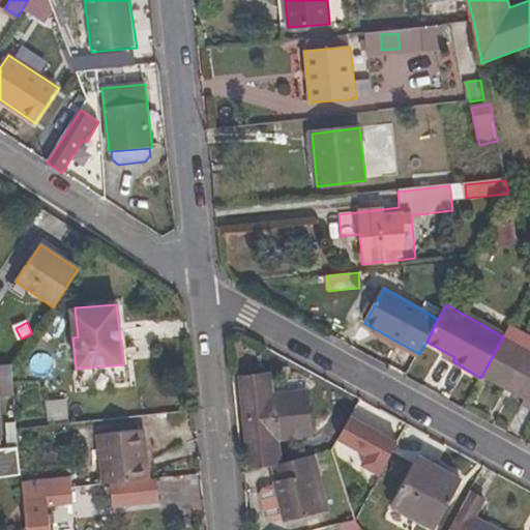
[(481,377),(525,401),(521,407),(529,411),(529,337),(508,326),(503,336),(481,377)]
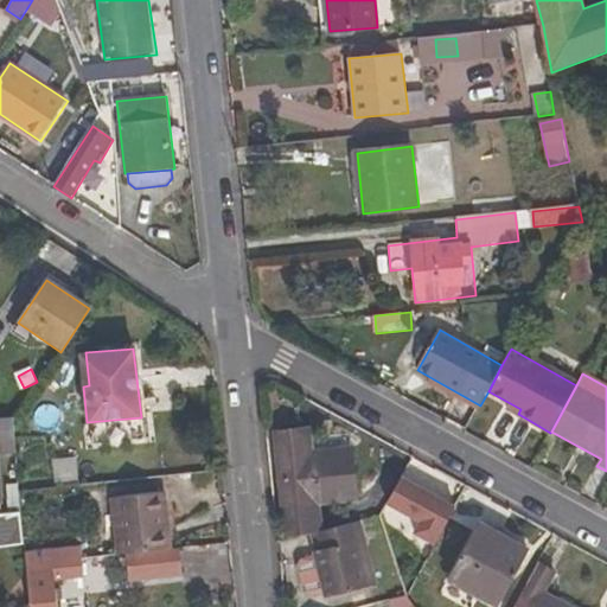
[(434,379),(430,385),(477,411),(480,406),(434,379)]
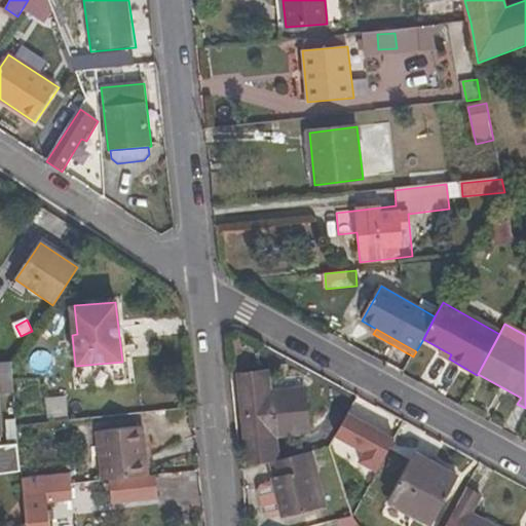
[(54,346),(32,352),(39,377),(62,372),(54,346)]
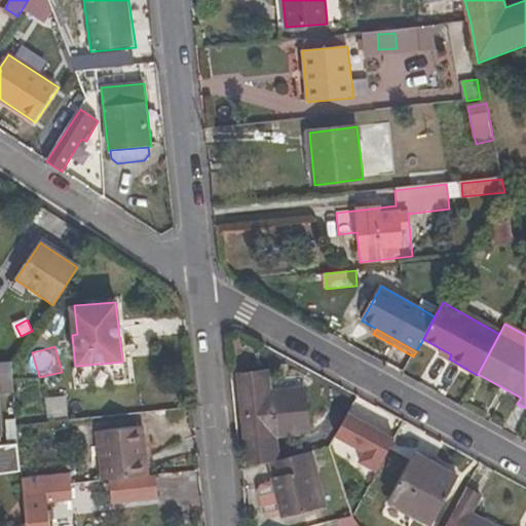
[(451,354),(442,349),(439,353),(449,359),(451,354)]
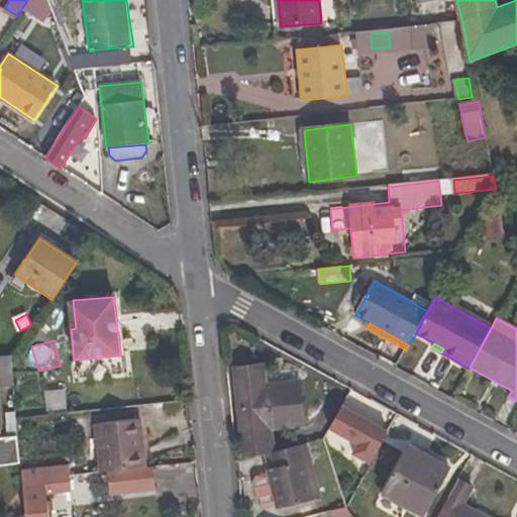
[(0,357),(0,429),(1,430),(0,420),(8,420),(7,410),(15,410),(10,362),(9,356),(0,357)]
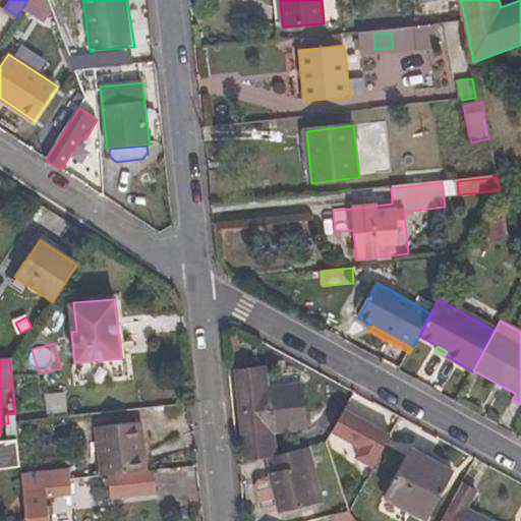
[(266,366),(256,367),(259,390),(268,389),(266,366)]
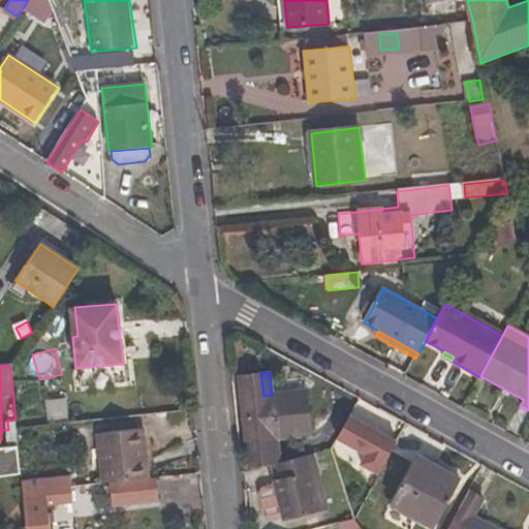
[(263,396),(260,373),(238,376),(248,469),(268,464),(269,464),(279,461),(277,439),(309,435),(304,392),(272,395),(263,396)]
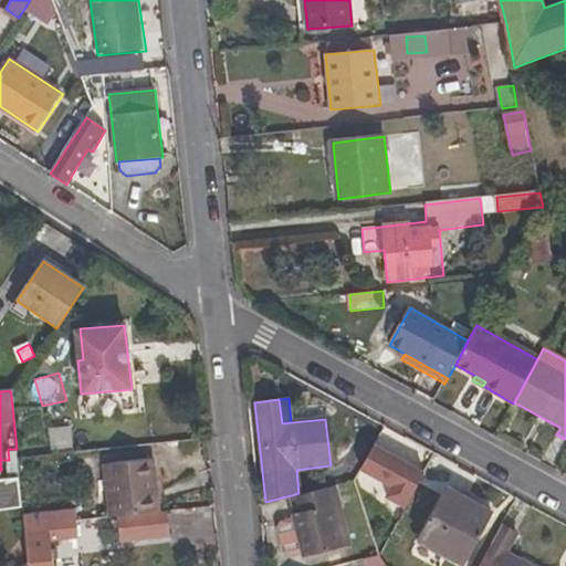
[(53,452),(74,449),(72,427),(50,429),(53,452)]
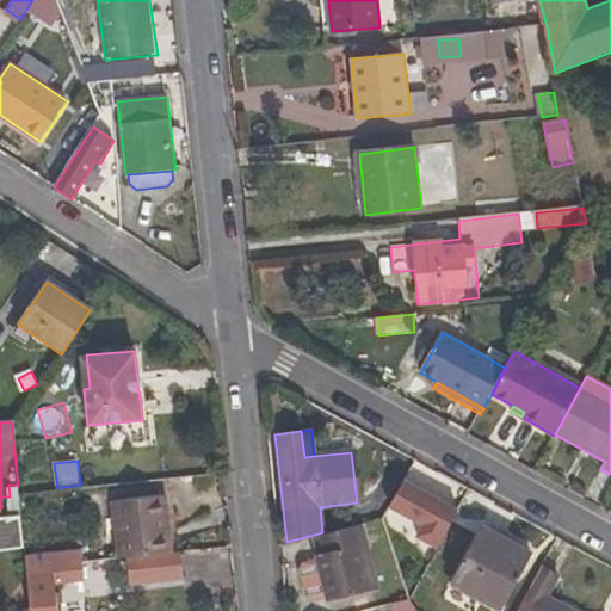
[(165,497),(109,503),(115,560),(171,553),(165,497)]
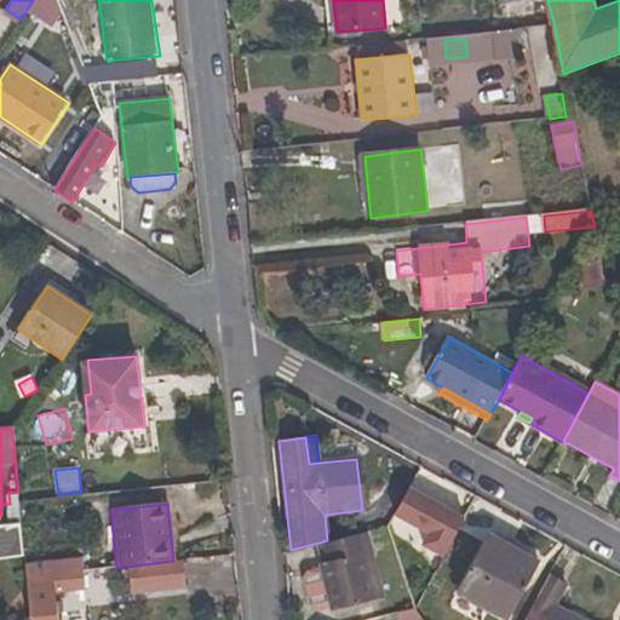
[(24,556),(22,522),(0,523),(0,528),(3,558),(24,556)]
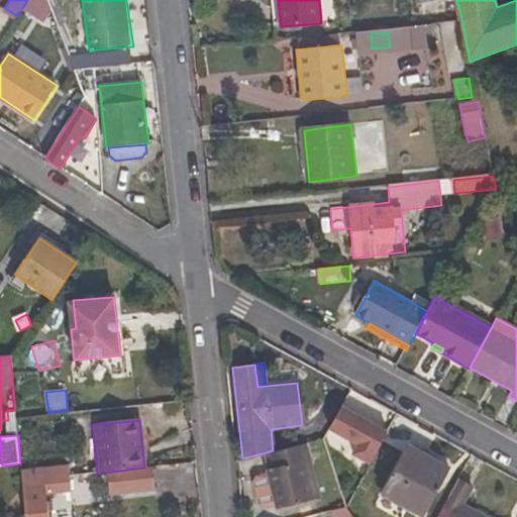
[(370,449),(356,440),(347,453),(360,462),(370,449)]
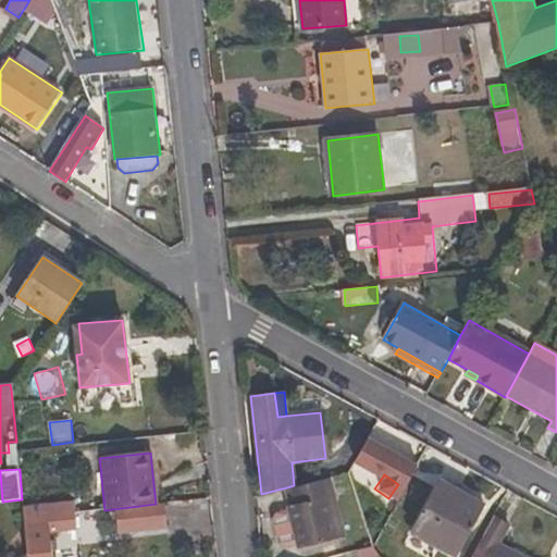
[(331,496),(326,478),(294,485),(283,489),(287,505),(286,505),(287,509),(295,544),(296,548),(332,540),(322,497),(331,496)]
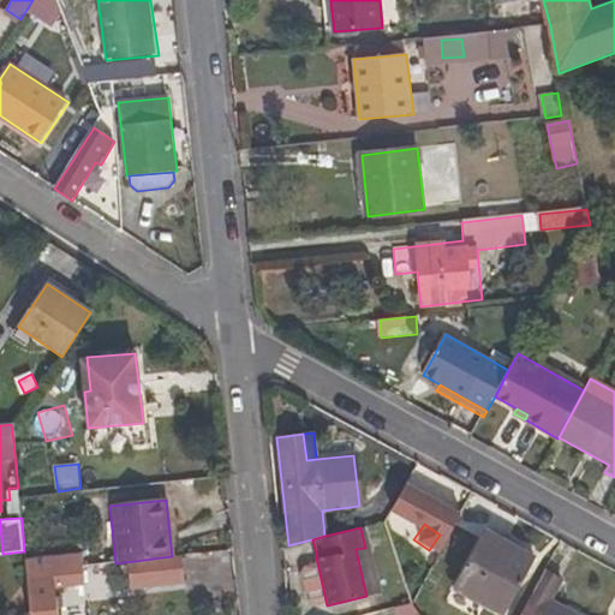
[(484,530),(481,536),(503,548),(506,542),(511,535),(484,530)]
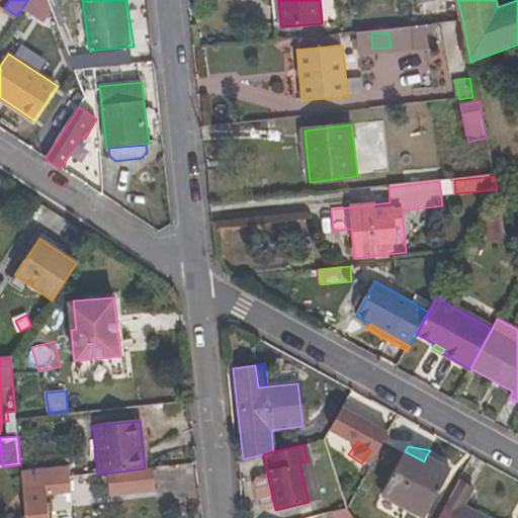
[(405,451),(381,494),(424,517),(450,469),(426,456),(424,461),(405,451)]
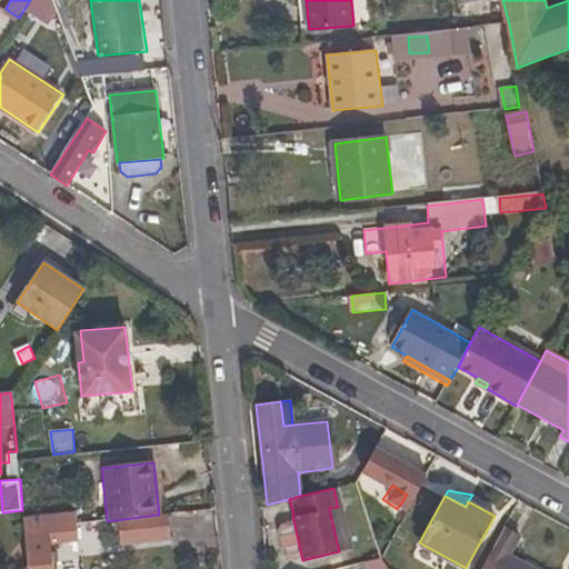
[(348,549),(338,507),(329,508),(339,551),(348,549)]
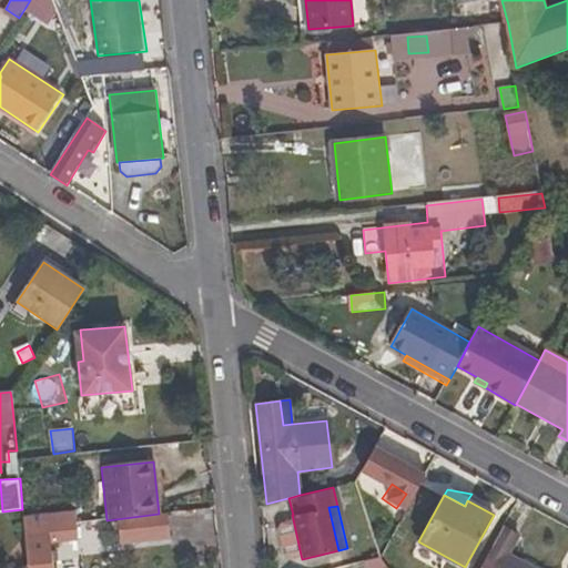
[(50,539),(77,537),(75,524),(74,510),(23,515),(28,561),(28,567),(52,567),(52,565),(51,549),(50,539)]
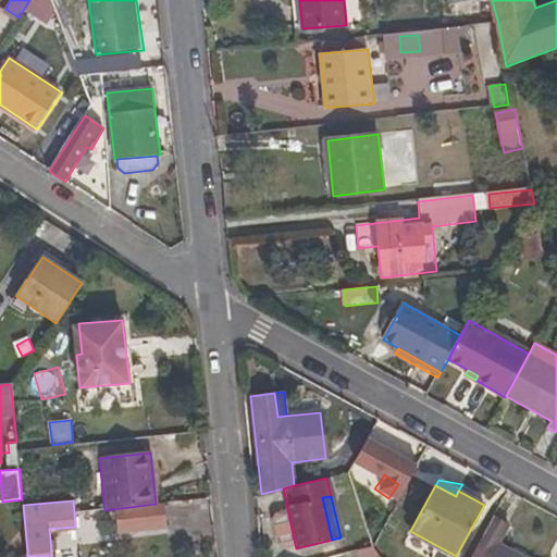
[(295,544),(287,509),(274,512),(270,519),(276,544),(282,547),(295,544)]
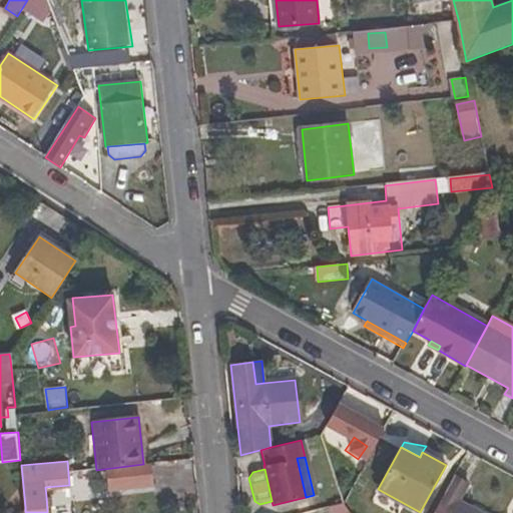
[(480,512),(460,502),(469,485),(453,477),(432,512),(480,512)]
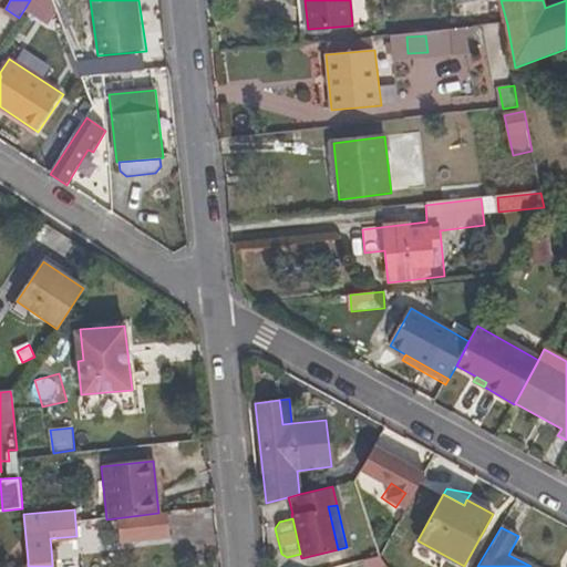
[(60,564),(59,547),(51,548),(52,564),(60,564)]
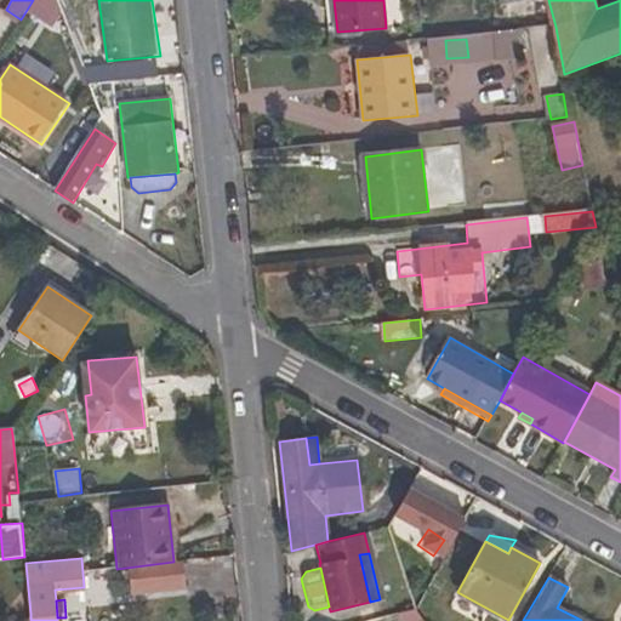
[(369,609),(355,613),(357,620),(365,620),(372,620),(369,609)]
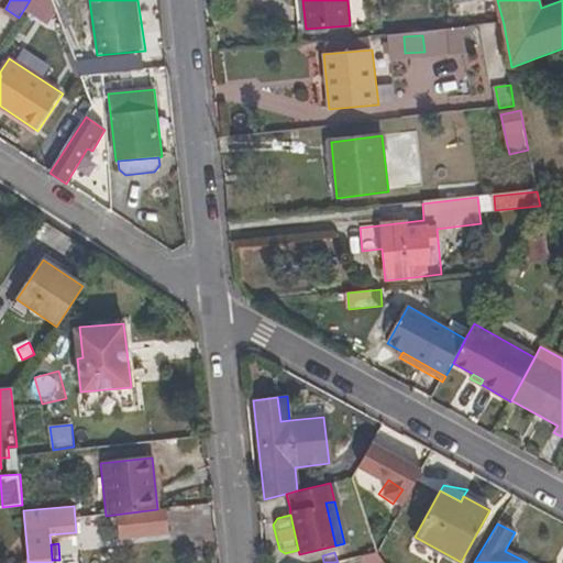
[(345,562),(371,562),(382,561),(376,552),(345,560),(345,562)]
